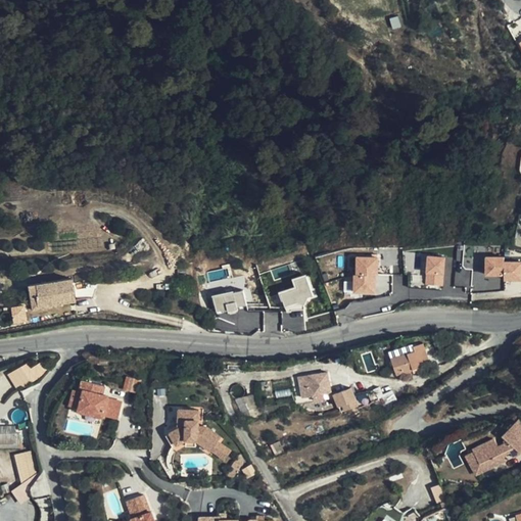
[(354,295),(378,294),(377,254),(352,255),(354,295)]
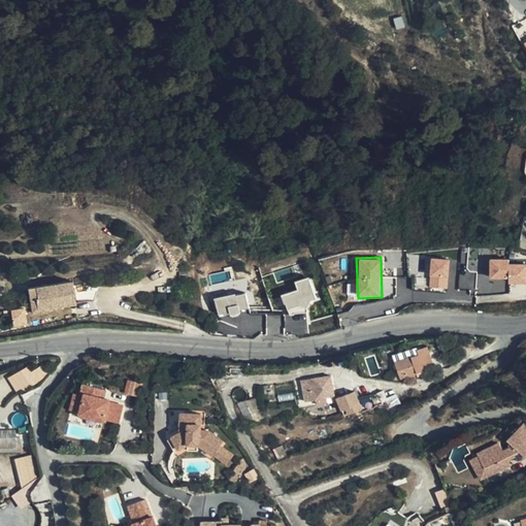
[(448,289),(449,258),(430,257),(429,289),(448,289)]
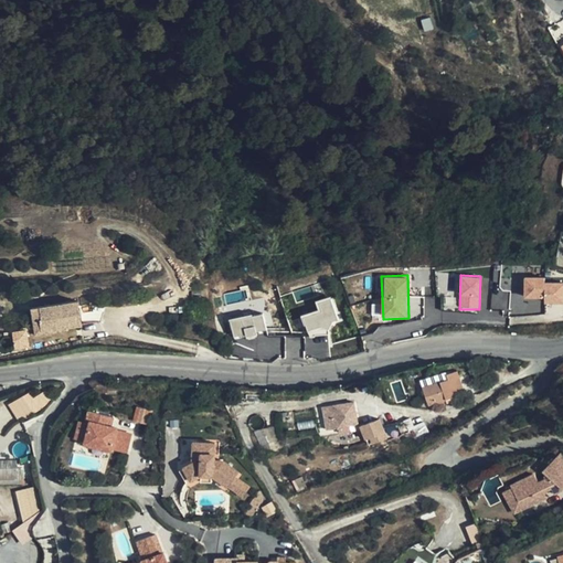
[(543,299),(543,304),(562,303),(562,282),(544,283),(544,276),(523,277),(523,299),(543,299)]
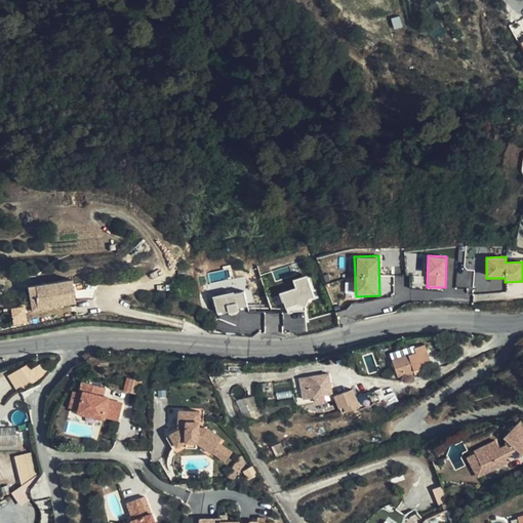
[(473,289),(477,289),(476,257),(464,258),(465,271),(473,271),(473,289)]
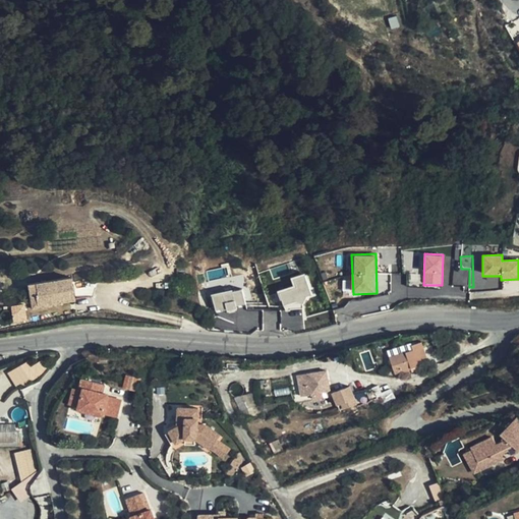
[(273,281),(294,273),(291,263),(269,271),(273,281)]
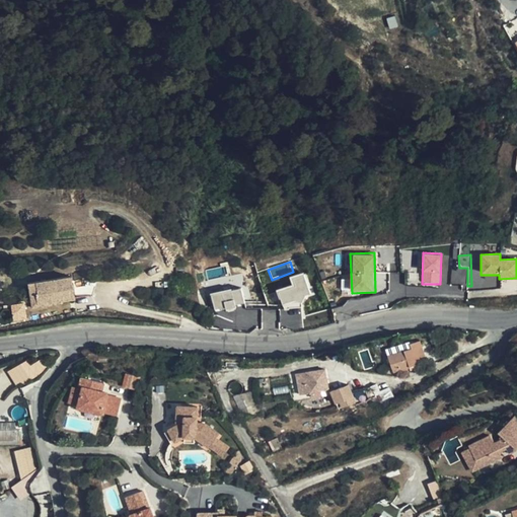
[(289,277),(292,285),(276,290),(283,310),(304,303),(302,297),(311,294),(304,272),(289,277)]
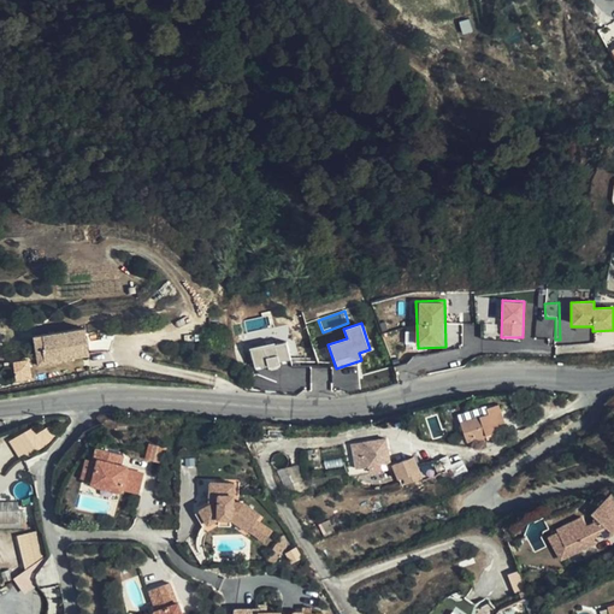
[(88,360),(83,331),(34,337),(40,370),(45,369),(43,362),(70,359),(71,362),(88,360)]
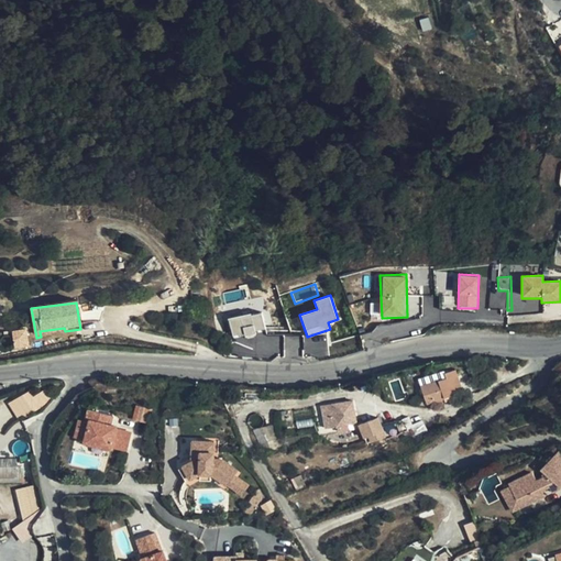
[(230,317),(231,336),(270,332),(268,314),(230,317)]
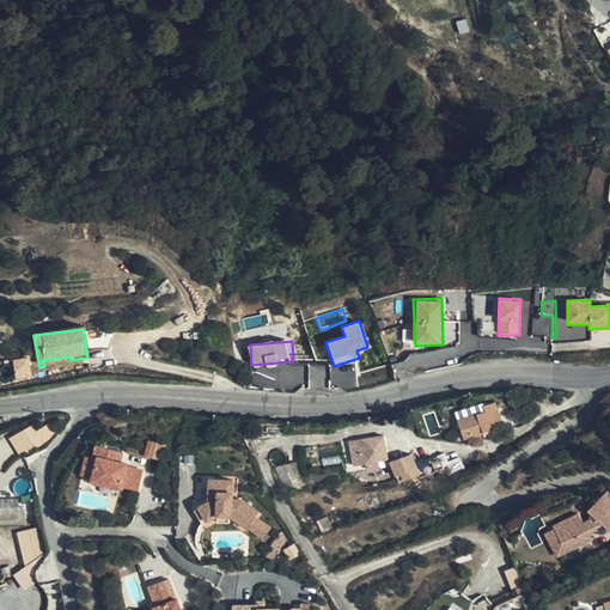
[(481,431),(498,425),(490,401),(476,404),(477,412),(450,421),(458,439),(481,431)]
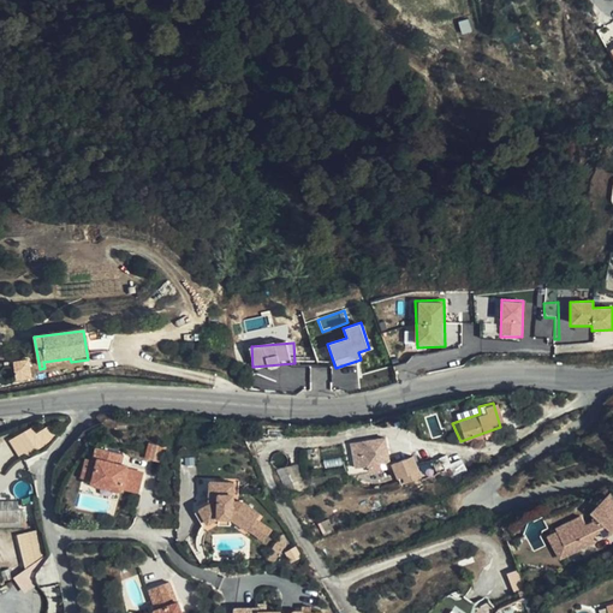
[(388,466),(382,441),(361,445),(365,471),(388,466)]
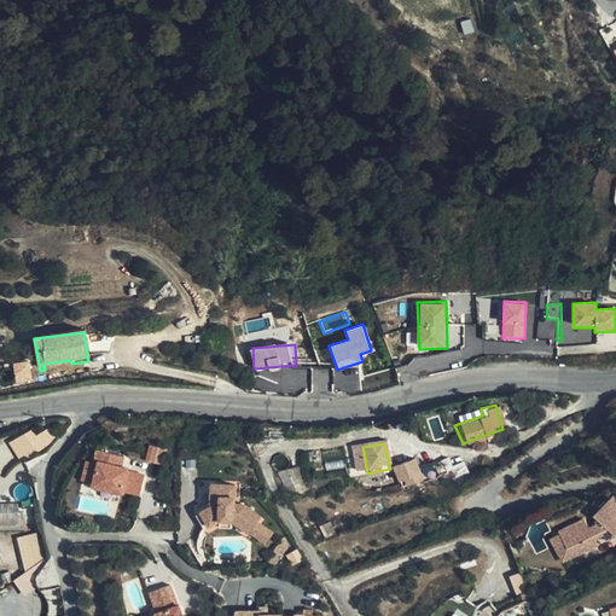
[(150,446),(146,460),(163,465),(167,451),(150,446)]
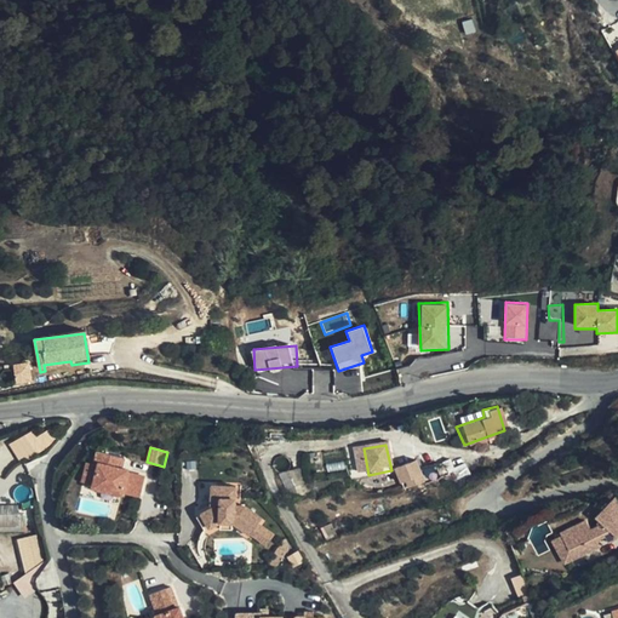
[(0,479),(3,482),(22,469),(30,463),(19,448),(11,455),(7,450),(0,455),(0,479)]
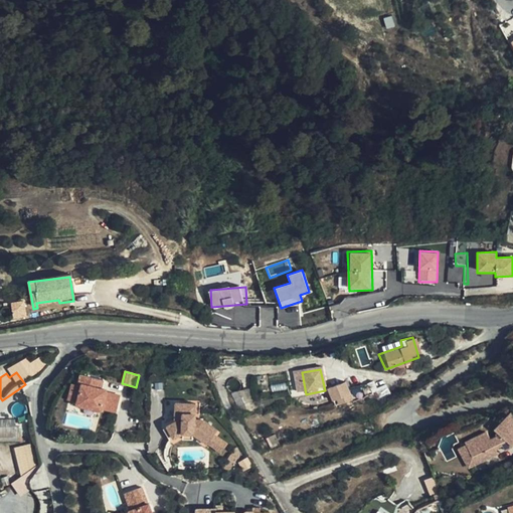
[(81,373),(77,387),(81,387),(77,404),(76,407),(98,413),(99,410),(116,415),(121,397),(107,393),(108,389),(102,387),(105,378),(81,373)]
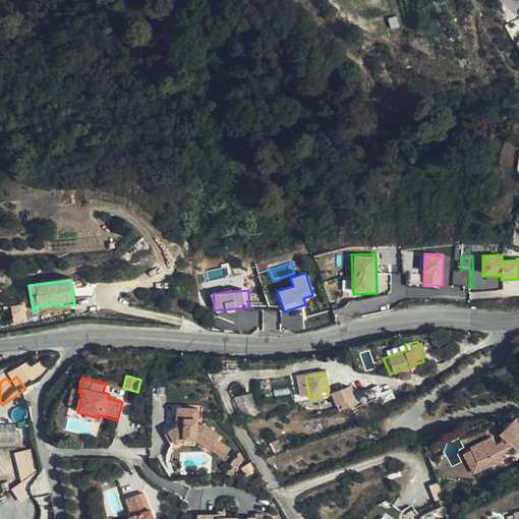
[(375,405),(391,398),(388,391),(378,395),(373,388),(368,390),(375,405)]
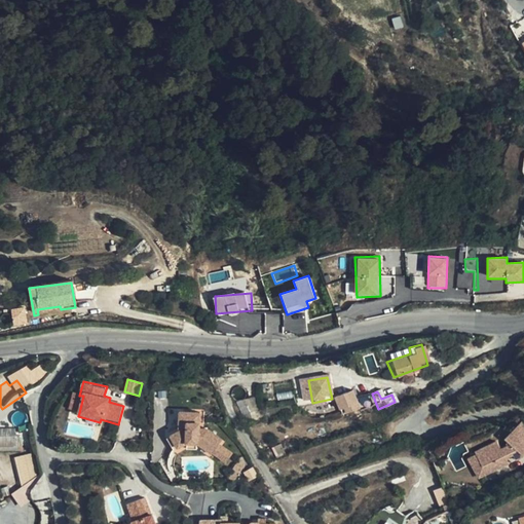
[(83,396),(79,396),(73,394),(69,411),(79,413),(83,396)]
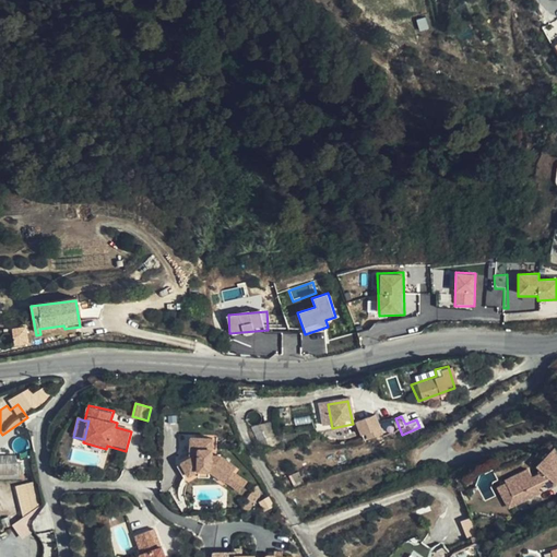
[(379,433),(374,418),(353,426),(358,439),(379,433)]
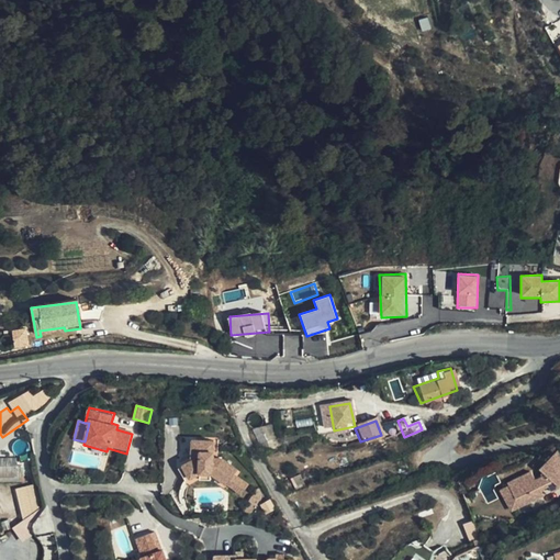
[(191,460),(182,466),(189,479),(199,473),(212,473),(227,486),(235,477),(238,472),(222,459),(219,463),(213,459),(213,441),(192,440),(191,460)]
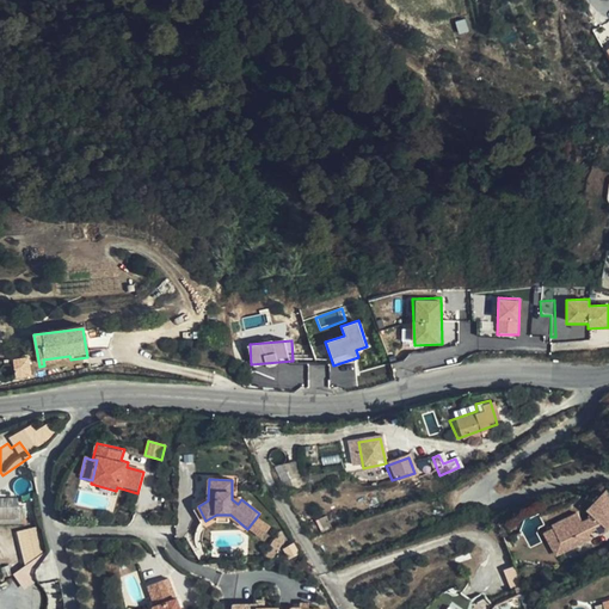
[(461,491),(466,503),(479,497),(474,486),(461,491)]
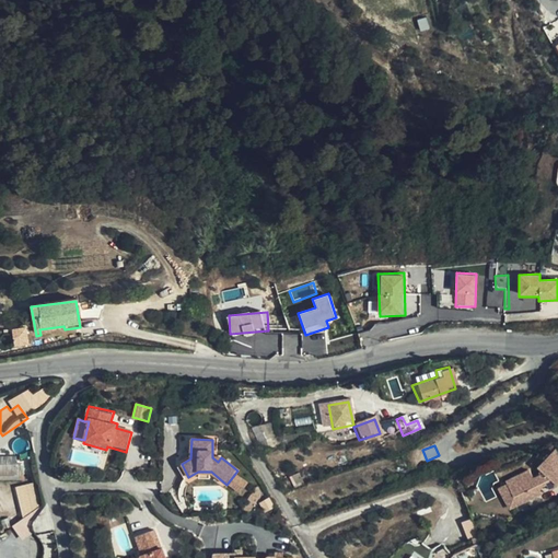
[(530,471),(506,480),(508,485),(518,506),(541,495),(537,487),(545,484),(548,491),(557,486),(557,453),(555,450),(536,467),(544,474),(533,479),(530,471)]
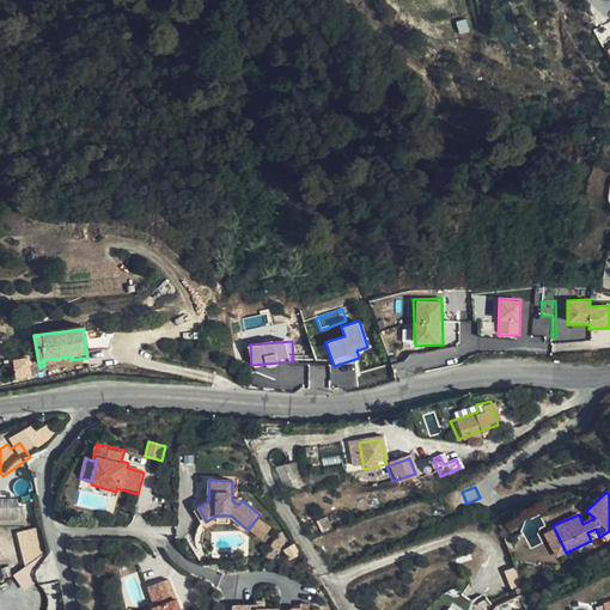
[(28,525),(28,514),(14,513),(14,506),(0,506),(0,528),(16,528),(28,525)]
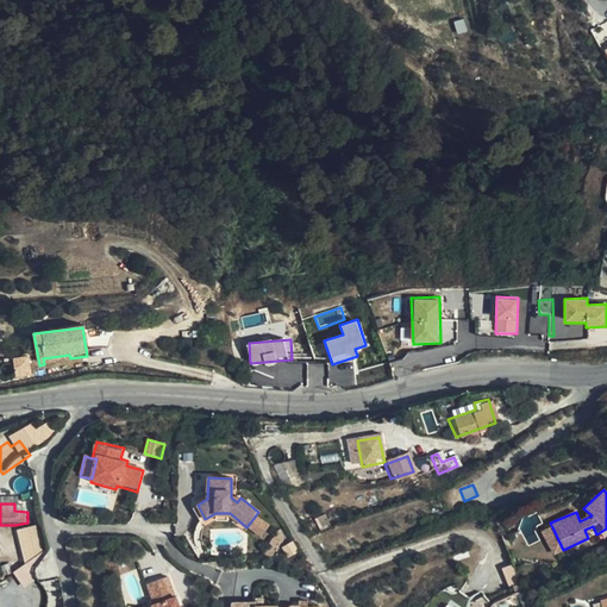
[(230,513),(216,513),(214,523),(227,524),(230,513)]
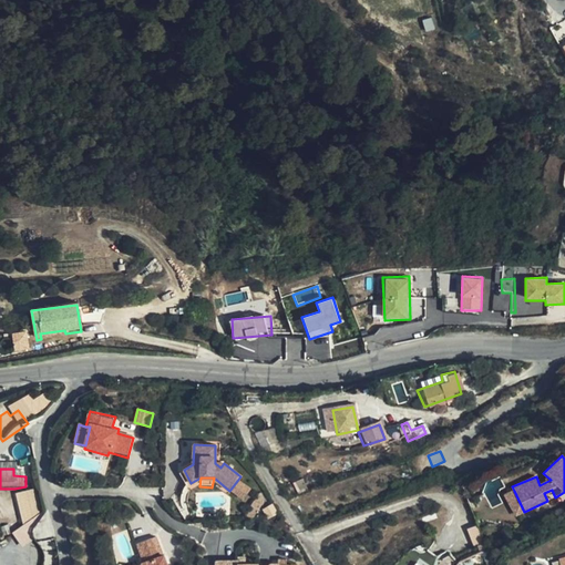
[(250,492),(237,481),(229,491),(243,502),(250,492)]
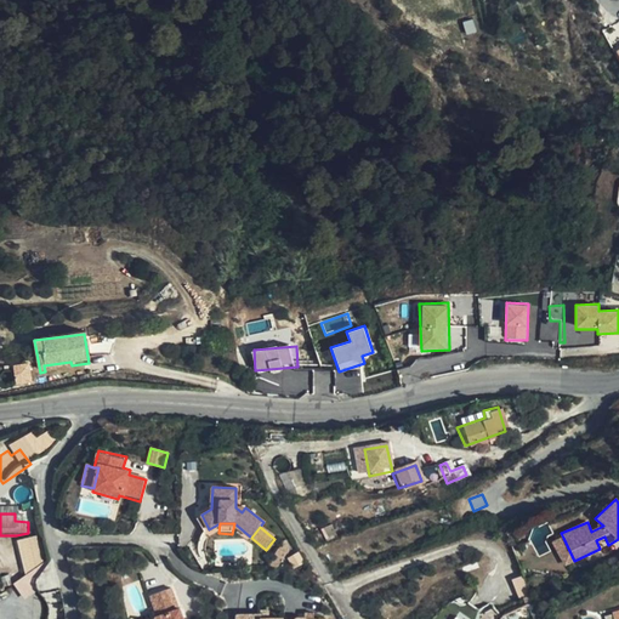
[(35,537),(15,540),(22,579),(17,580),(21,596),(44,592),(35,537)]
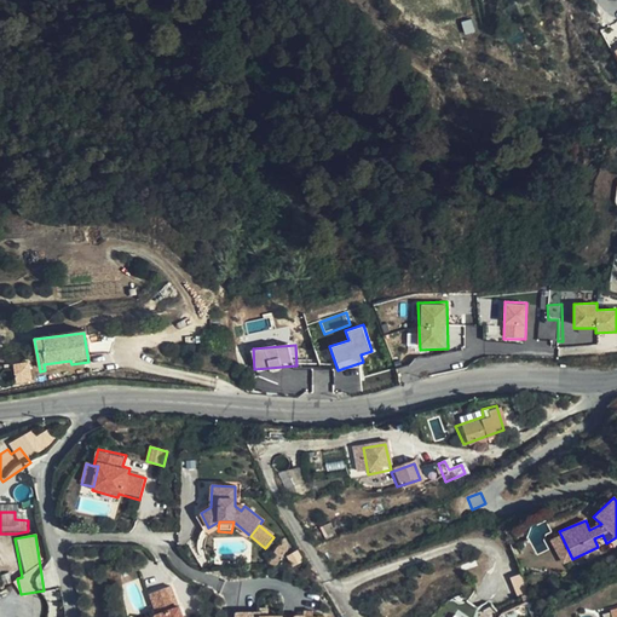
[(561,536),(553,540),(563,563),(572,559),(561,536)]
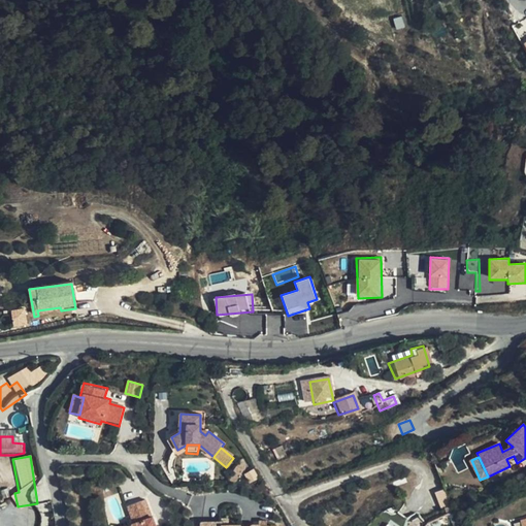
[(253,470),(244,474),(249,484),(258,479),(253,470)]
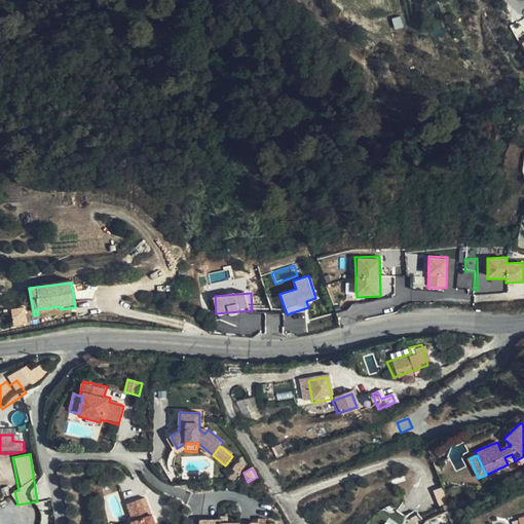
[(443,488),(434,491),(438,507),(447,503),(443,488)]
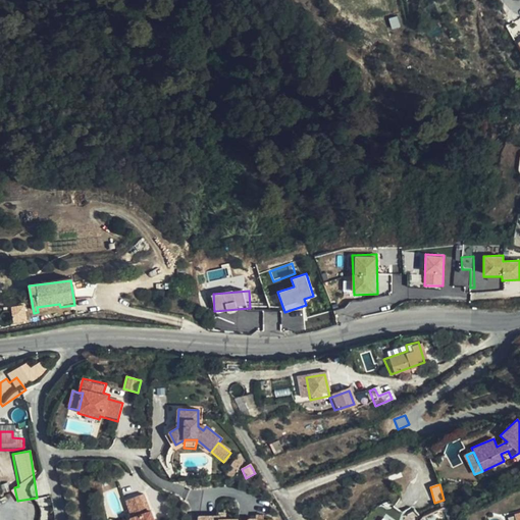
[(153,519),(152,513),(150,514),(144,495),(125,501),(133,519),(153,519)]
